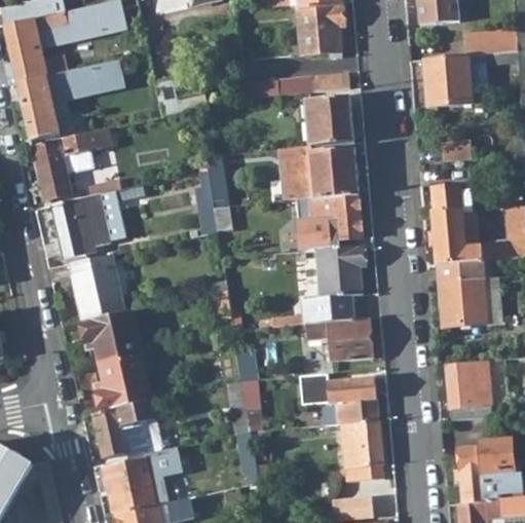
[(28,0),(0,6),(4,24),(64,10),(62,0),(28,0)]
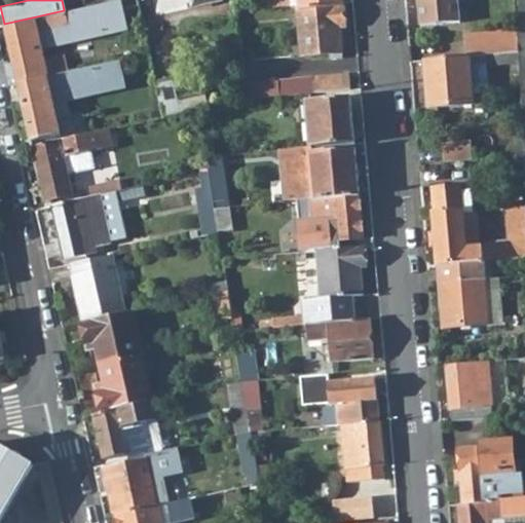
[(416,0),(419,23),(458,20),(456,0),(416,0)]
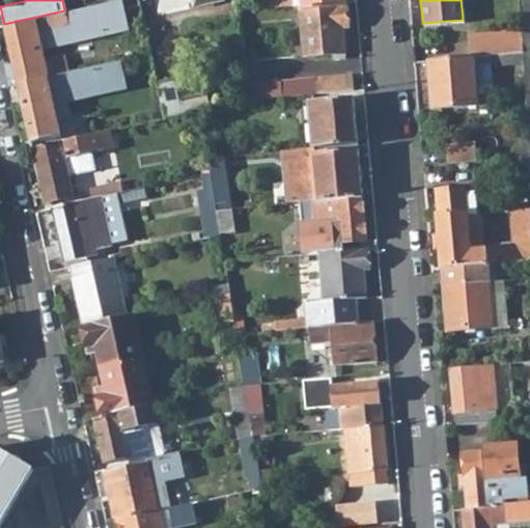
[(523,60),(527,118),(529,117),(529,0),(518,0),(521,29),(522,50),(523,60)]
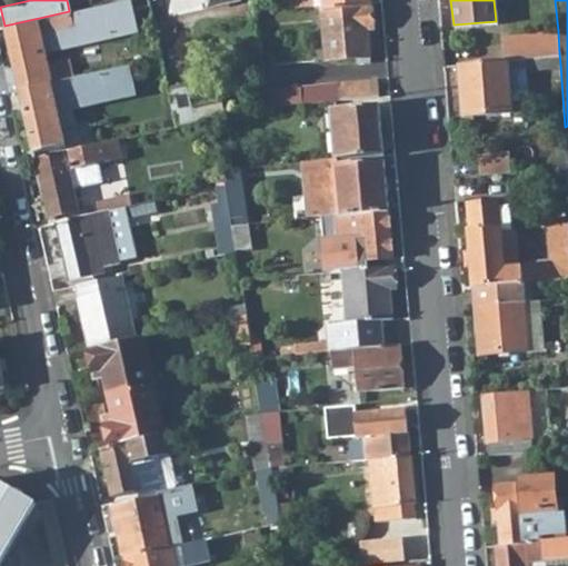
[(321,7),(325,56),(369,52),(368,27),(374,27),(370,2),(321,7)]
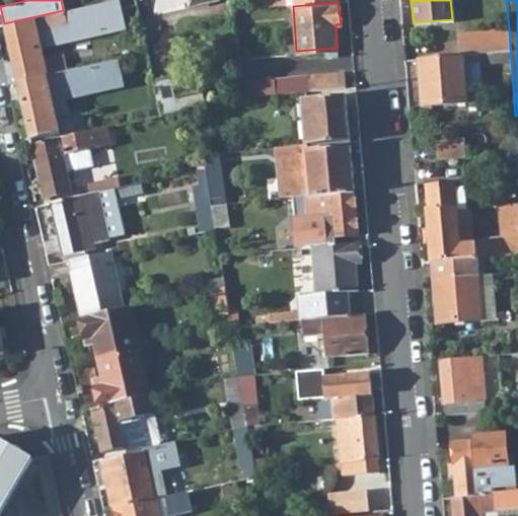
[(4,23),(16,80),(18,80),(27,77),(46,73),(38,34),(67,28),(63,10),(4,23)]
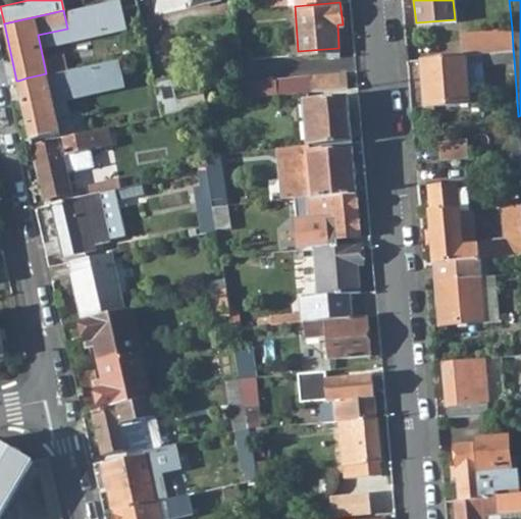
[(464,33),(465,53),(513,49),(512,29),(464,33)]
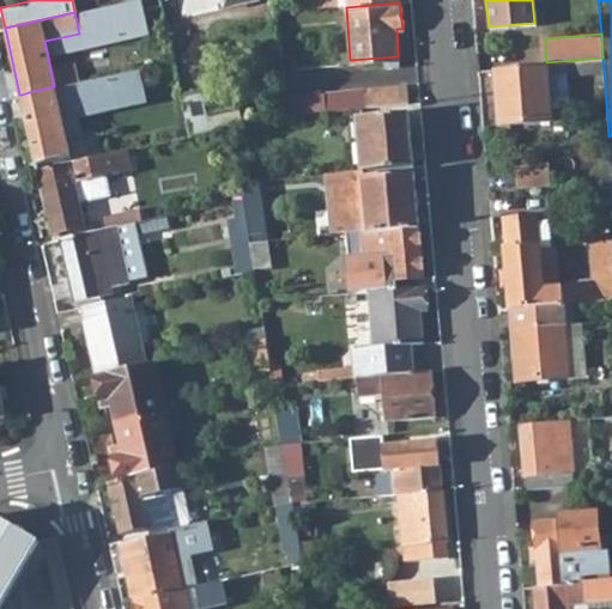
[(546,62),(545,62),(546,68),(565,67),(567,73),(604,69),(603,58),(546,62)]
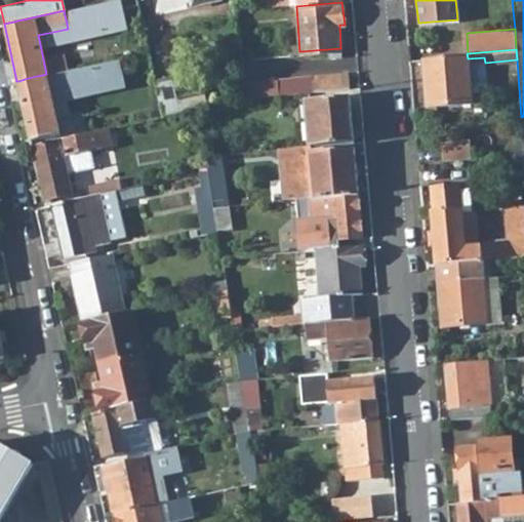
[(424,57),(428,105),(471,101),(468,64),(468,58),(467,53),(424,57)]
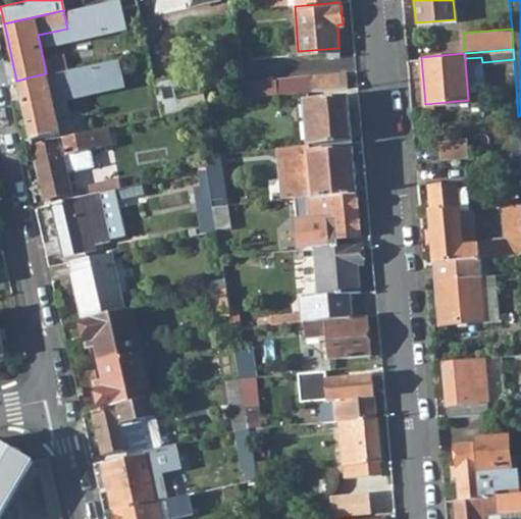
[(16,81),(30,138),(58,132),(54,115),(67,112),(64,99),(125,87),(118,57),(46,73),(28,78),(18,81),(16,81)]
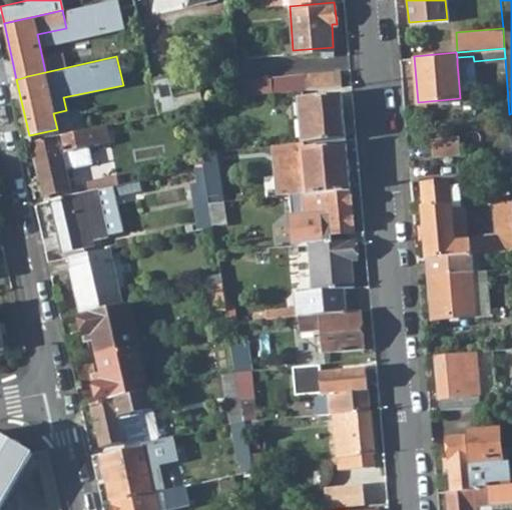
[(306,74),(307,87),(342,84),(341,71),(306,74)]
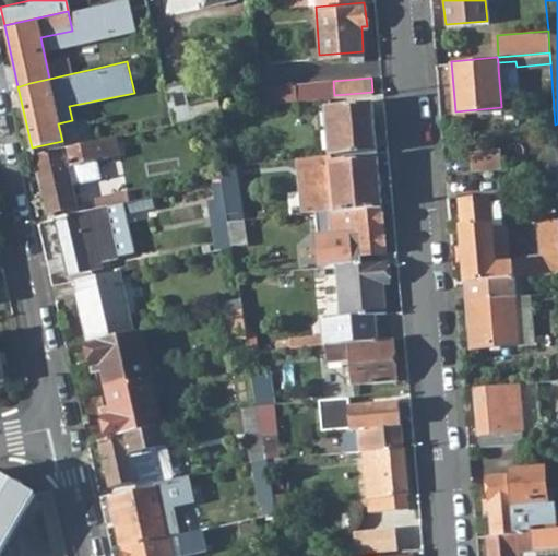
[(165,84),(174,122),(211,114),(223,110),(220,95),(191,102),(186,80),(165,84)]
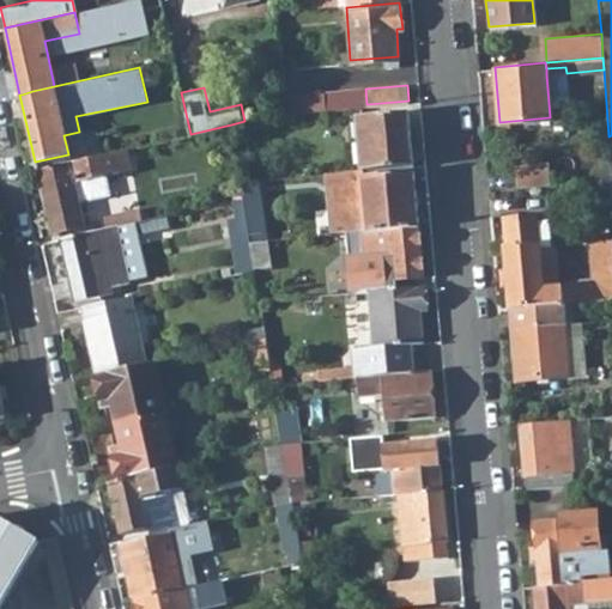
[(325,92),(326,108),(367,104),(365,89),(325,92)]
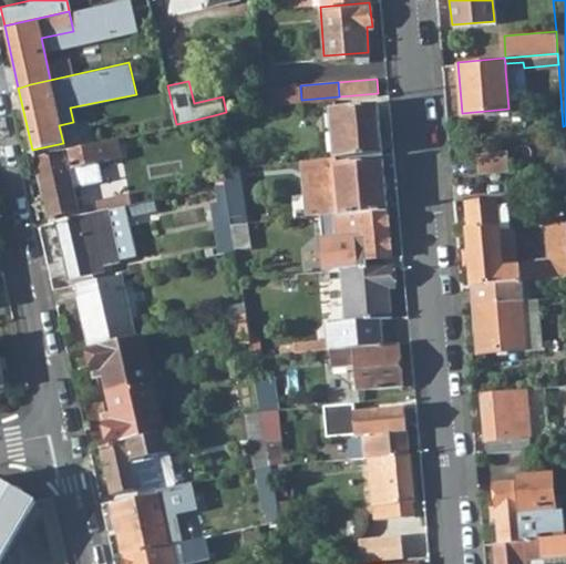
[(271,88),(273,103),(301,100),(300,85),(271,88)]
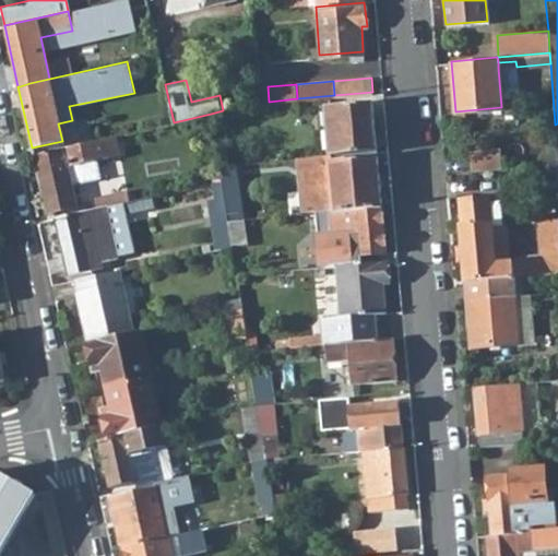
[(325,105),(329,154),(377,150),(372,101),(325,105)]
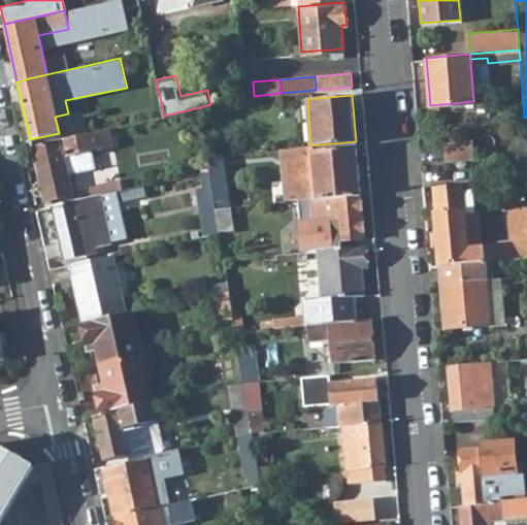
[(31,144),(44,199),(73,193),(67,170),(64,154),(90,150),(111,143),(107,128),(60,138),(31,144)]
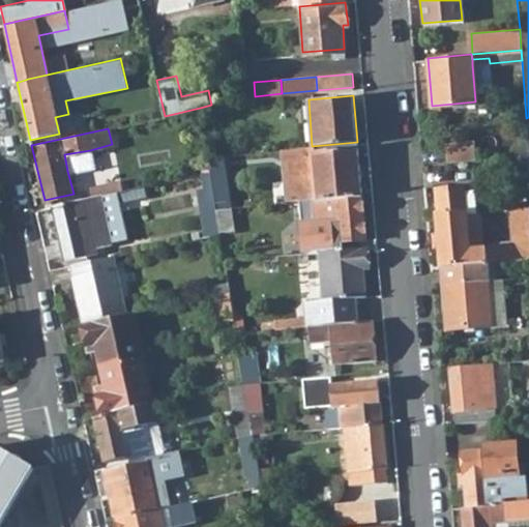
[(520,136),(521,148),(528,148),(527,135),(520,136)]
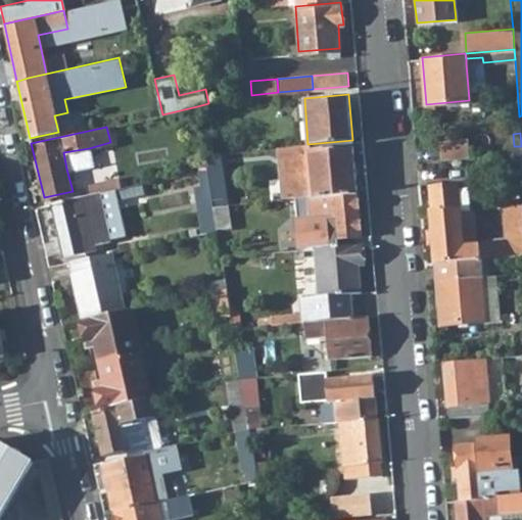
[(439,140),(441,158),(469,156),(468,138),(439,140)]
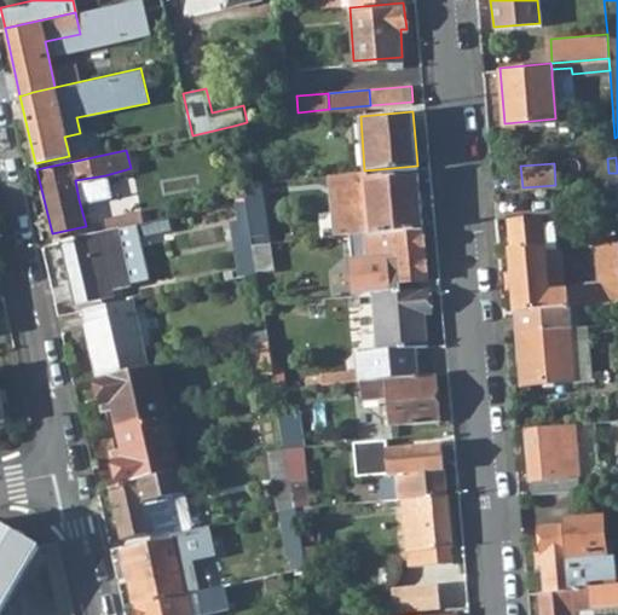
[(241,170),(243,180),(259,179),(256,169),(241,170)]
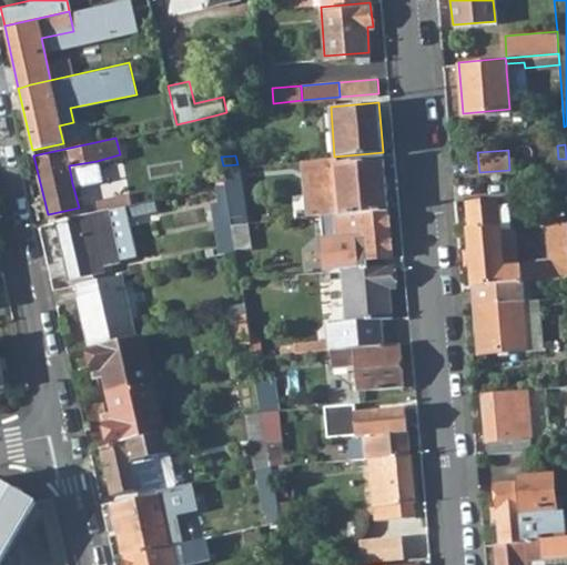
[(306,163),(311,213),(338,211),(340,212),(387,208),(383,157),(334,161),(334,157),(306,159),(306,163)]
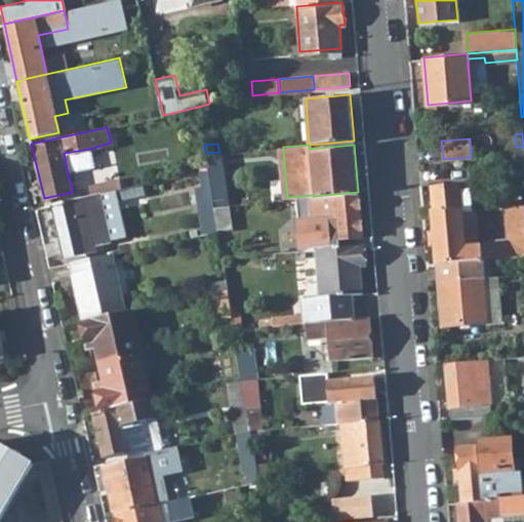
[(278,147),(282,197),(287,197),(283,151),(283,147),(278,147)]
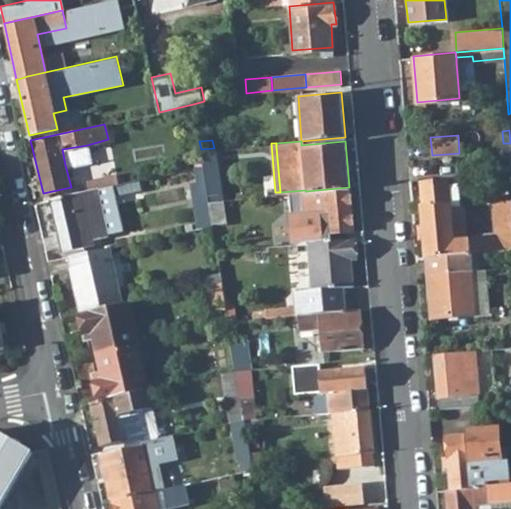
[(65,165),(91,161),(87,145),(62,149),(65,165)]
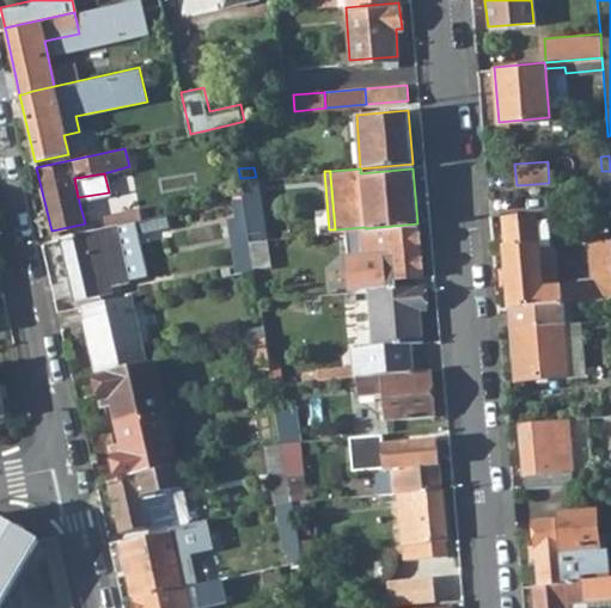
[(256,177),(263,219),(275,217),(269,184),(268,176),(256,177)]
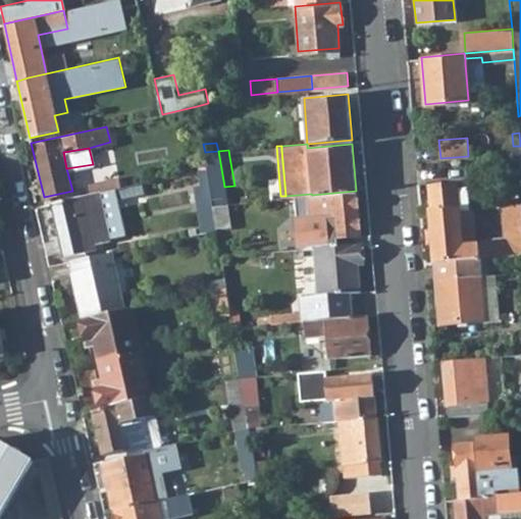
[(207,167),(212,198),(225,196),(224,187),(218,151),(205,152),(206,161),(207,167)]
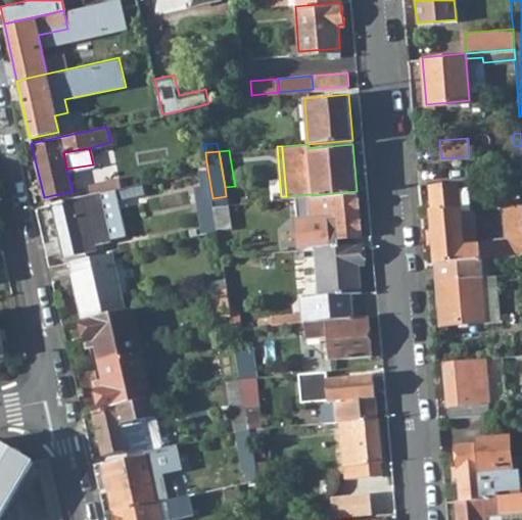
[(197,163),(198,170),(207,168),(206,161),(197,163)]
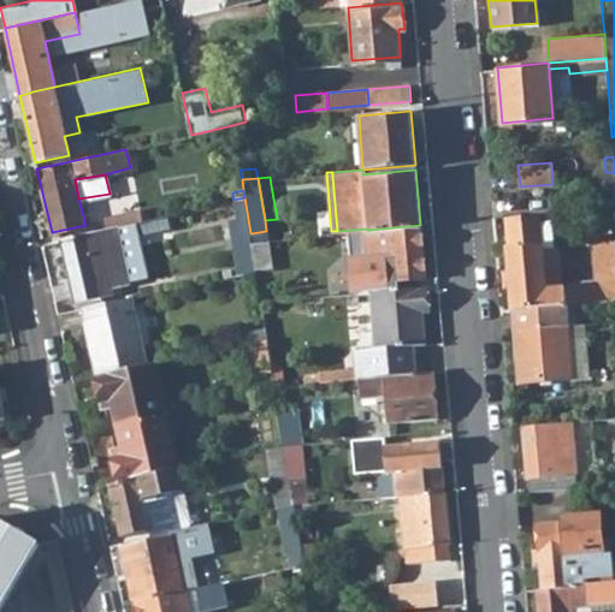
[(230,245),(237,273),(256,268),(255,268),(252,241),(250,233),(244,197),(234,200),(236,218),(229,219),(232,244),(230,245)]
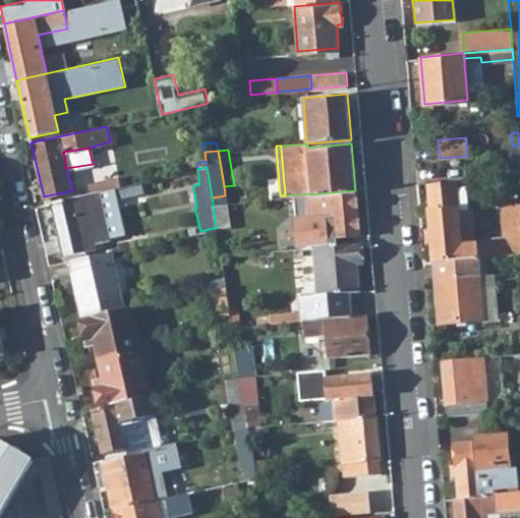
[(89,184),(91,192),(99,191),(113,187),(120,186),(118,177),(89,184)]
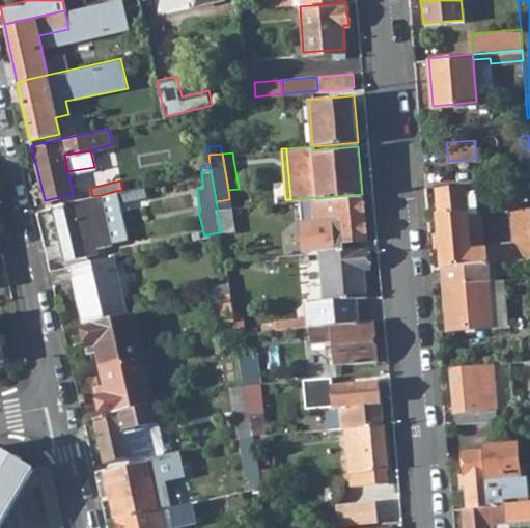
[(115,191),(118,201),(146,195),(144,185),(122,190),(115,191)]
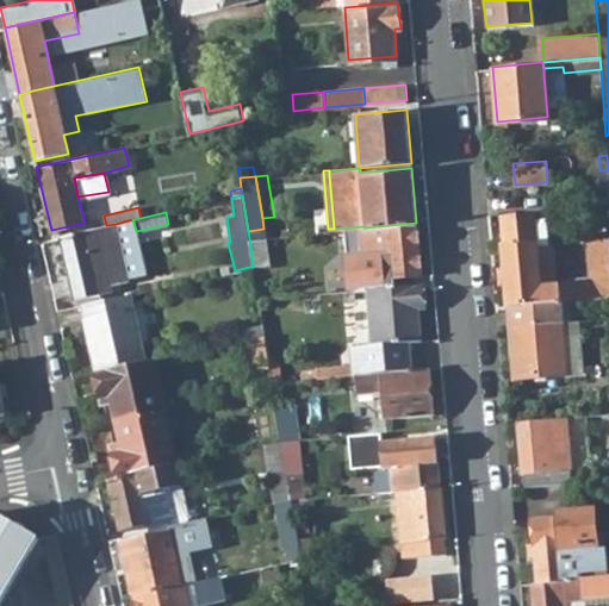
[(502,242),(507,305),(570,299),(577,299),(608,295),(608,235),(586,236),(589,275),(561,276),(557,283),(540,285),(536,245),(547,244),(545,218),(533,219),(533,213),(499,216),(502,242)]
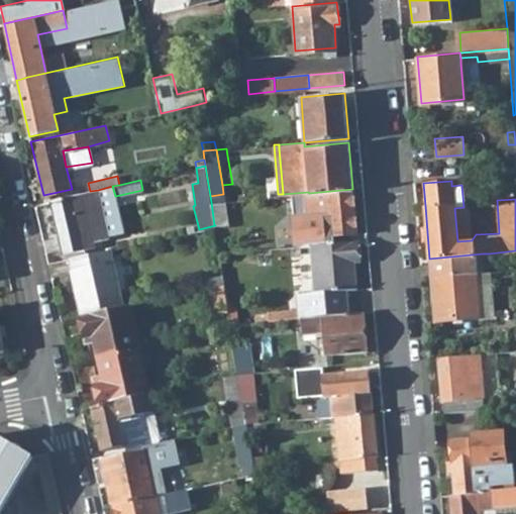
[(98,190),(108,234),(123,232),(115,196),(112,186),(98,190)]
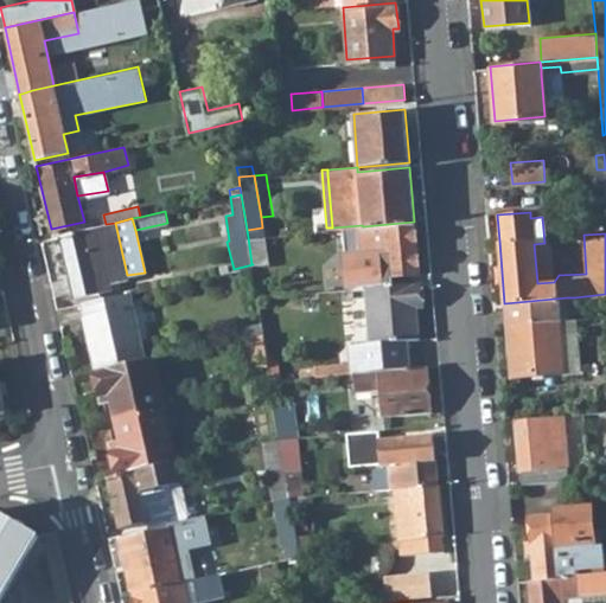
[(343,229),(345,255),(348,254),(350,287),(365,286),(393,283),(391,274),(419,271),(414,222),(363,226),(343,229)]
